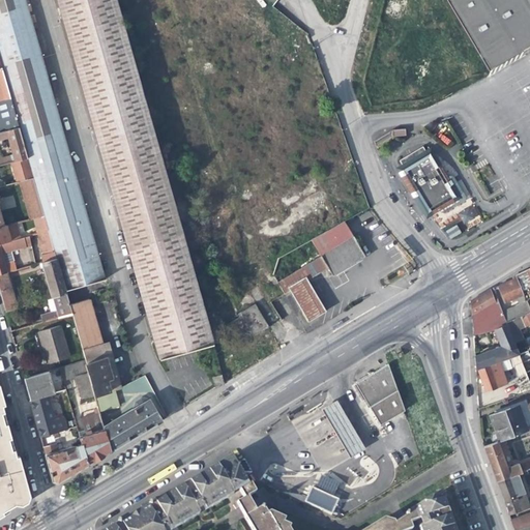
[(0,0),(0,58),(8,90),(47,79),(23,0),(0,0)]
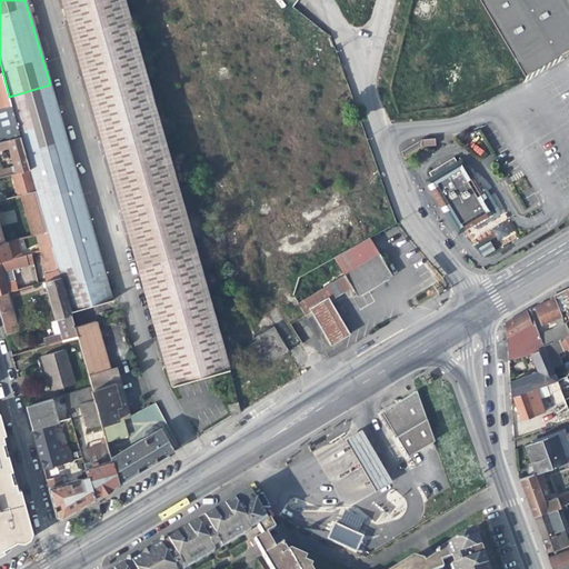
[(227,368),(215,326),(130,26),(122,0),(60,0),(169,385),(227,368)]
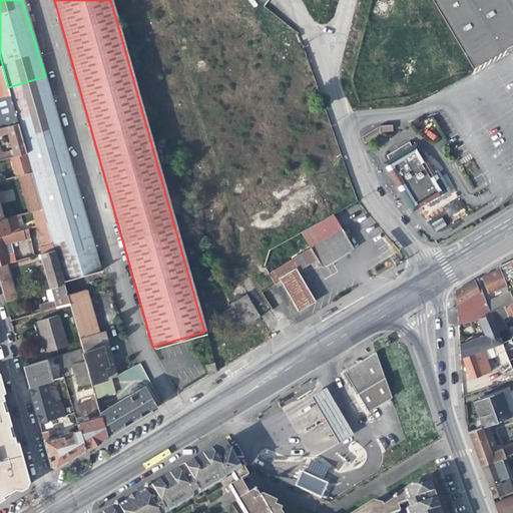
[(512,0),(431,0),(472,68),(512,44),(512,0)]
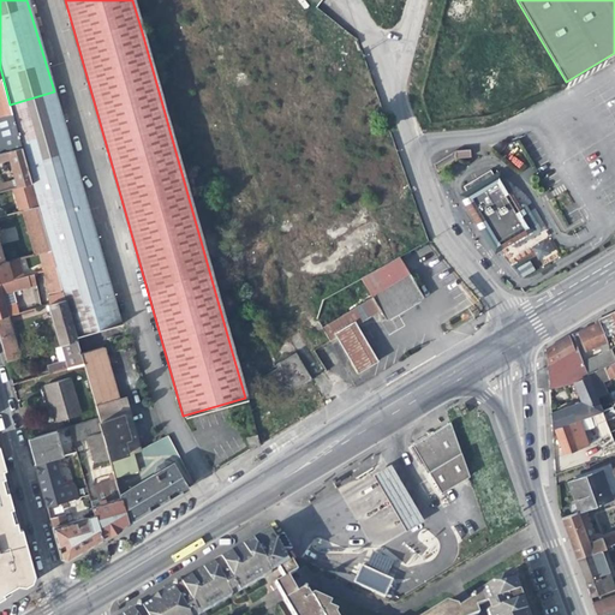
[(0,113),(11,111),(0,77),(0,78),(0,77),(0,113)]
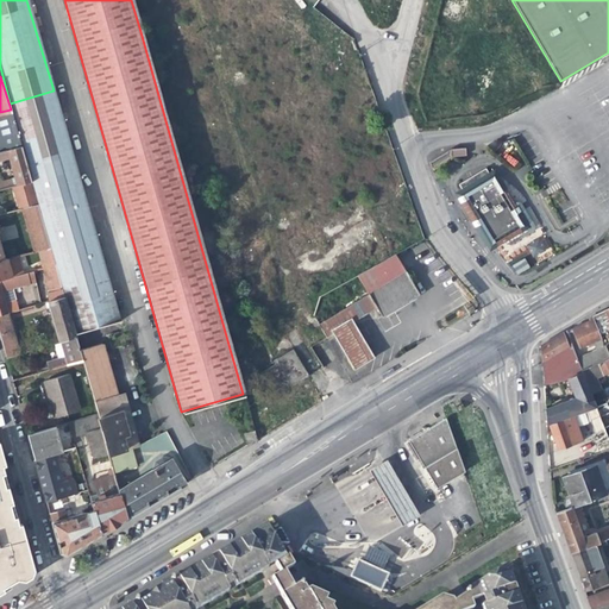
[(54,90),(10,104),(75,333),(118,320),(54,90)]
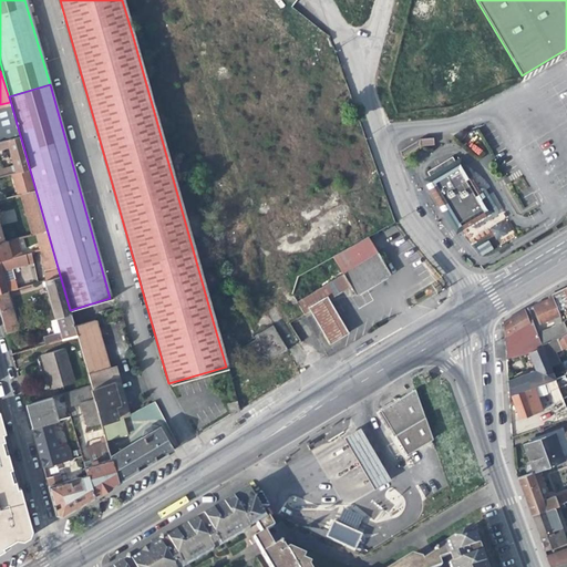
[(0,140),(19,135),(10,102),(0,104),(0,140)]
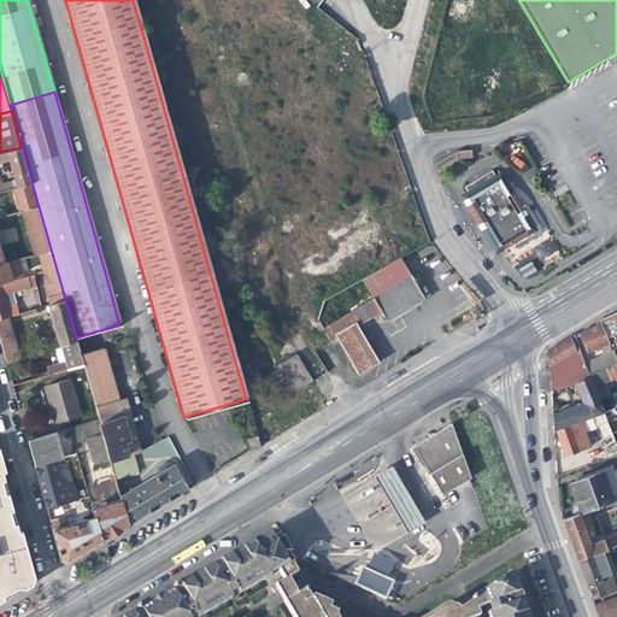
[(0,159),(9,157),(15,178),(17,186),(30,181),(21,147),(0,152),(0,159)]
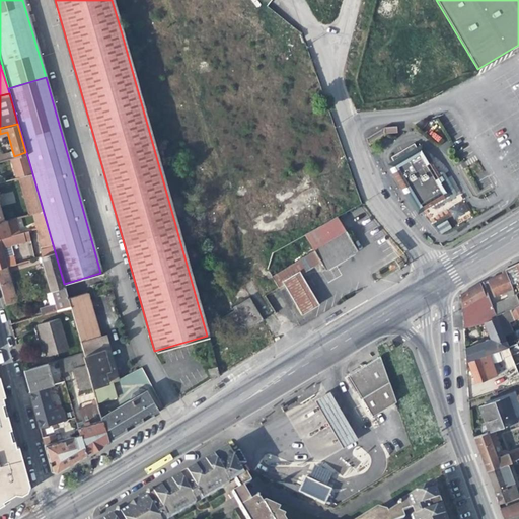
[(428,203),(430,205),(432,208),(436,209),(456,196),(457,193),(444,171),(441,170),(437,173),(435,174),(420,151),(419,152),(417,149),(414,143),(408,147),(405,144),(401,146),(403,150),(390,158),(394,163),(395,166),(393,167),(419,208),(428,203)]
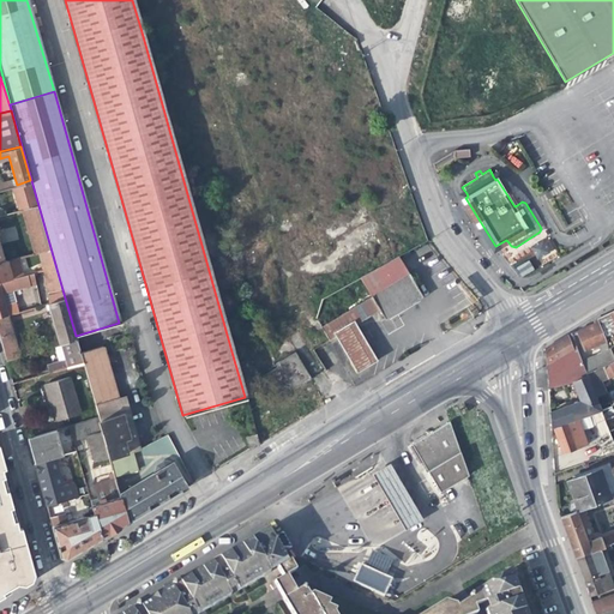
[(498,174),(493,176),(495,180),(497,179),(515,206),(517,205),(498,174)]
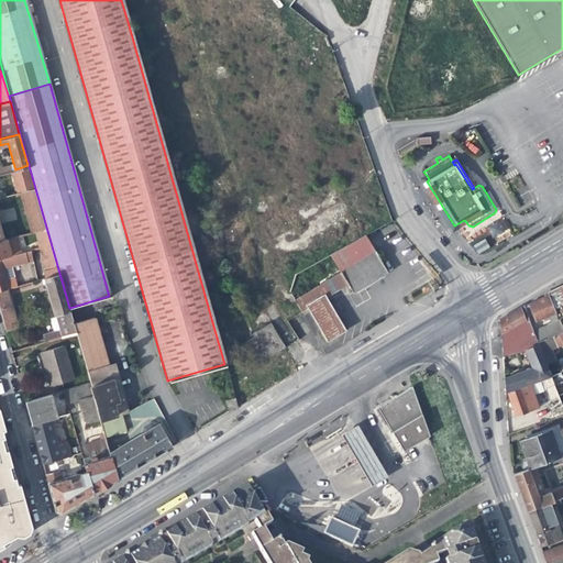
[(33,185),(28,165),(15,169),(11,170),(17,189),(33,185)]
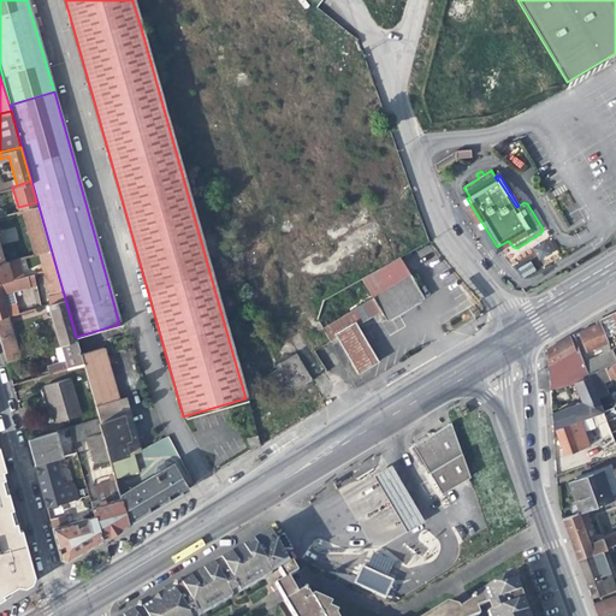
[(469,197),(468,194),(462,197),(496,252),(510,243),(508,241),(497,247),(467,199),(469,197)]
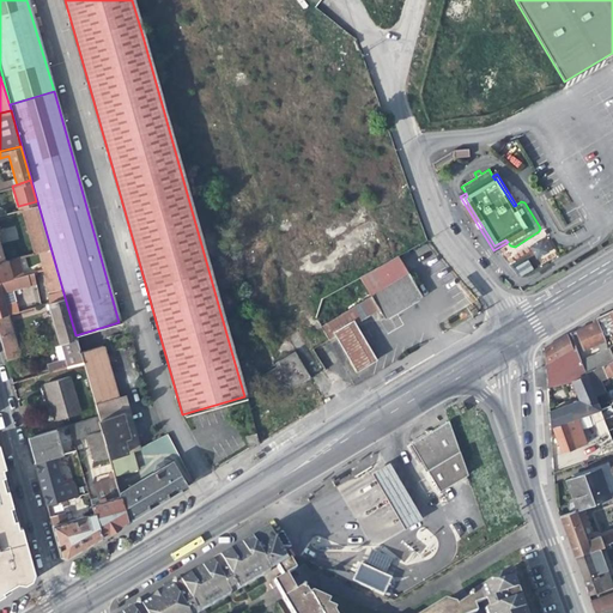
[(35,252),(37,250),(49,247),(37,204),(22,207),(25,219),(35,252)]
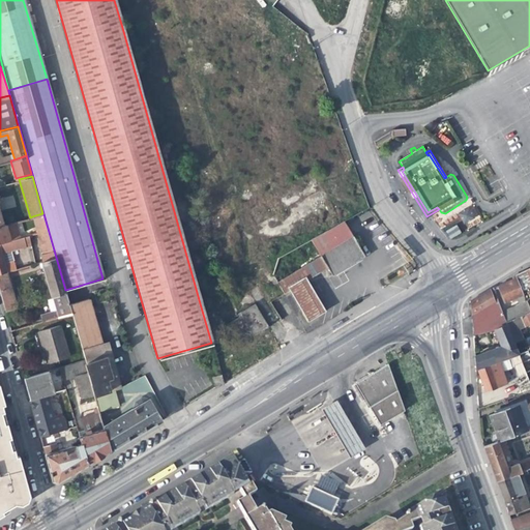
[(19,192),(22,189),(19,179),(7,182),(0,184),(0,186),(3,197),(19,192)]
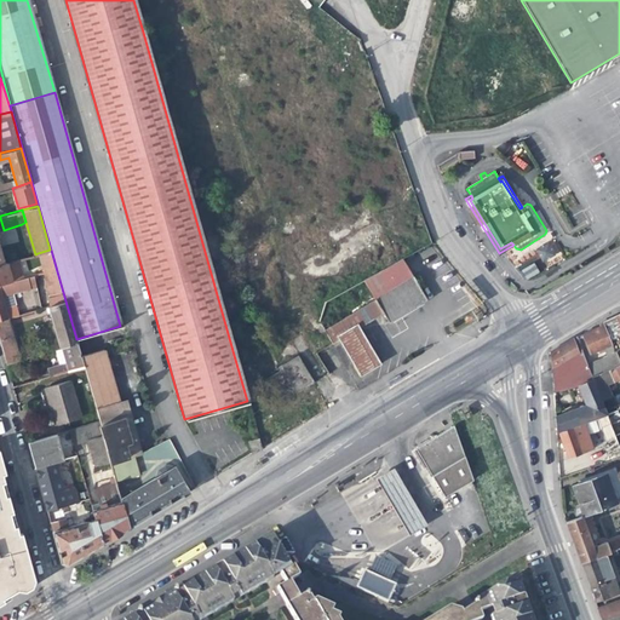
[(554,239),(537,250),(545,264),(562,253),(554,239)]
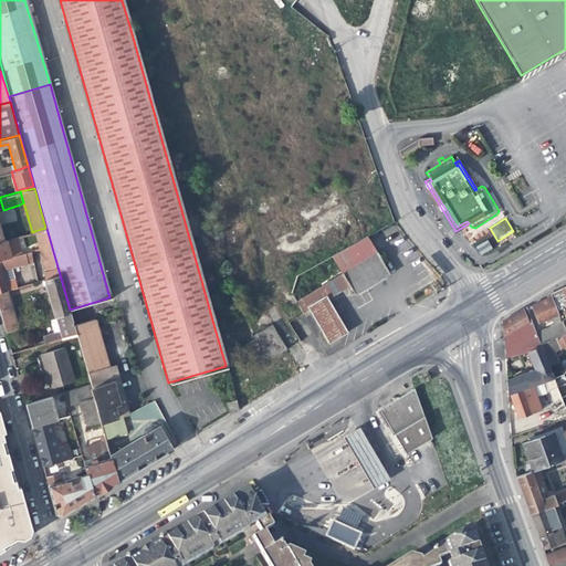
[(34,231),(39,248),(51,244),(45,228),(34,231)]
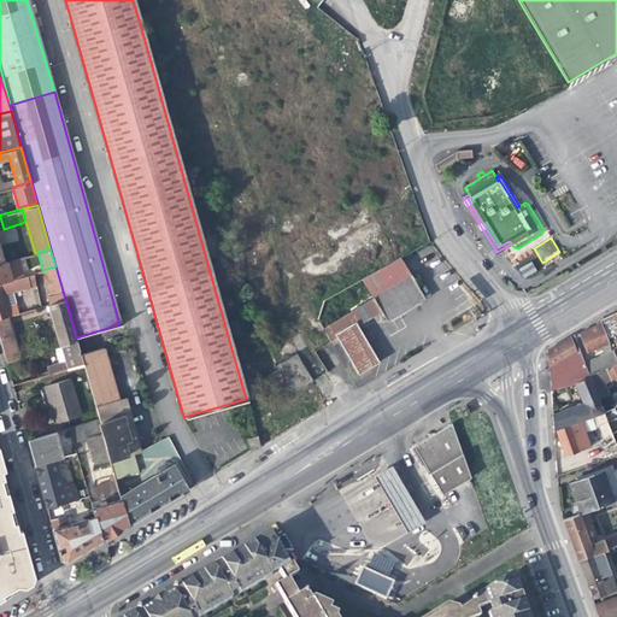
[(15,258),(10,260),(3,262),(0,262),(0,281),(11,278),(21,276),(22,275),(17,258),(15,258)]
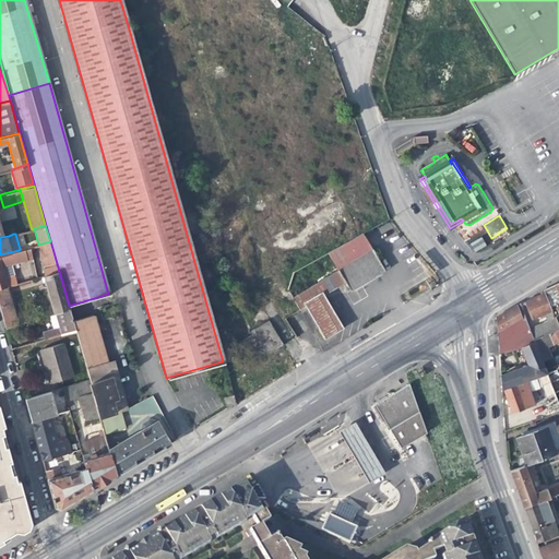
[(292,297),(295,302),(298,308),(299,309),(305,306),(321,333),(323,337),(343,325),(324,294),(335,286),(343,282),(348,290),(382,271),(360,234),(325,253),(335,270),(292,297)]
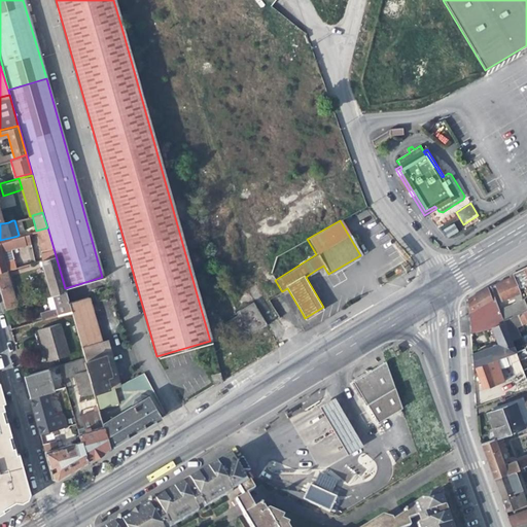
[(448,238),(459,232),(454,223),(443,230),(448,238)]
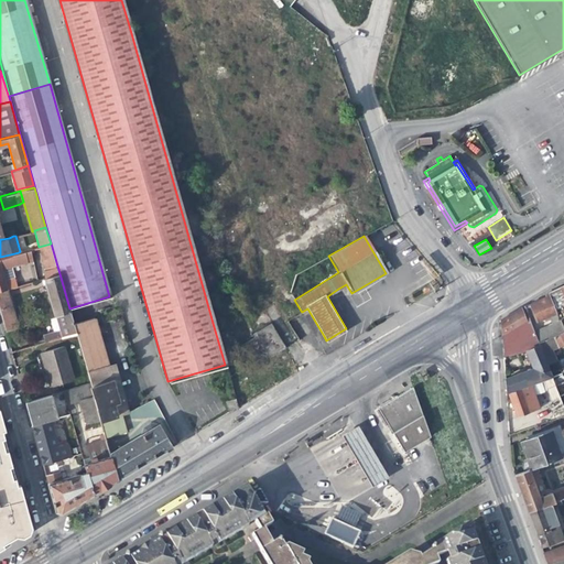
[(39,247),(44,269),(56,266),(51,243),(39,247)]
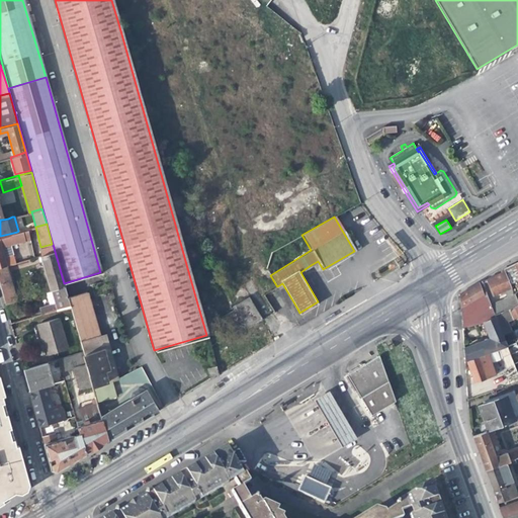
[(17,232),(9,234),(0,236),(0,267),(6,266),(16,263),(11,245),(29,240),(27,229),(18,231),(17,232)]
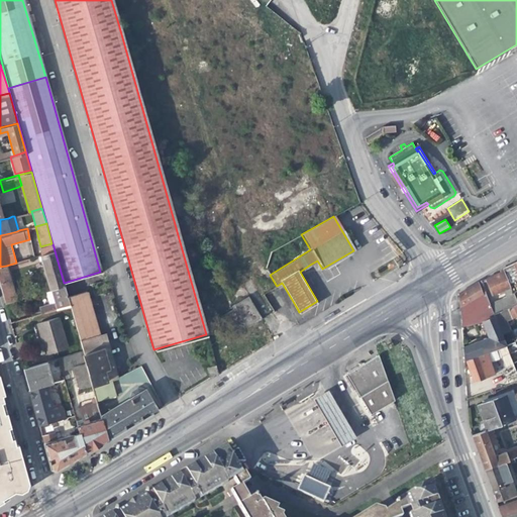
[(39,247),(50,290),(64,286),(52,243),(40,246),(39,247)]
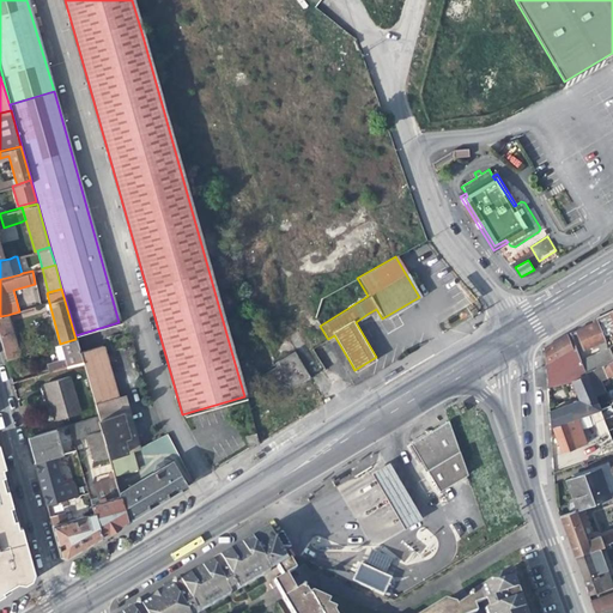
[(612,322),(610,314),(596,320),(605,339),(612,335),(612,337),(612,322)]
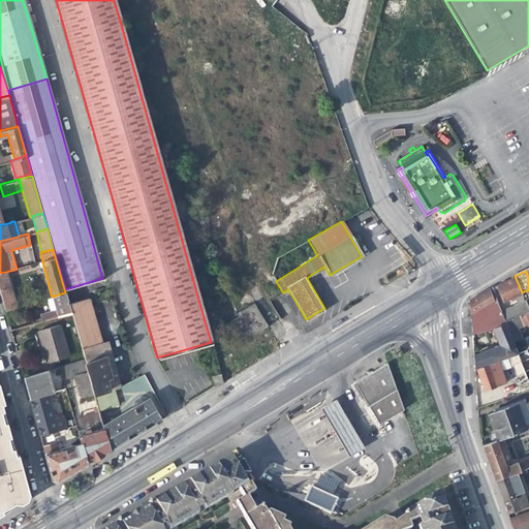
[(14,301),(6,272),(0,273),(0,294),(1,300),(4,310),(26,304),(25,298),(14,301)]
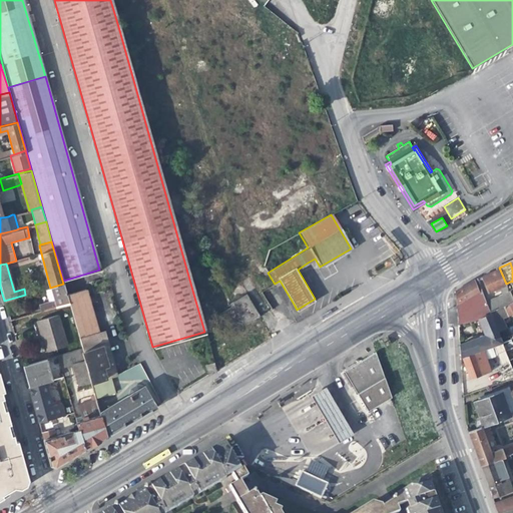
[(506,284),(499,268),(496,270),(497,272),(491,274),(482,277),(488,293),(507,286),(506,284)]
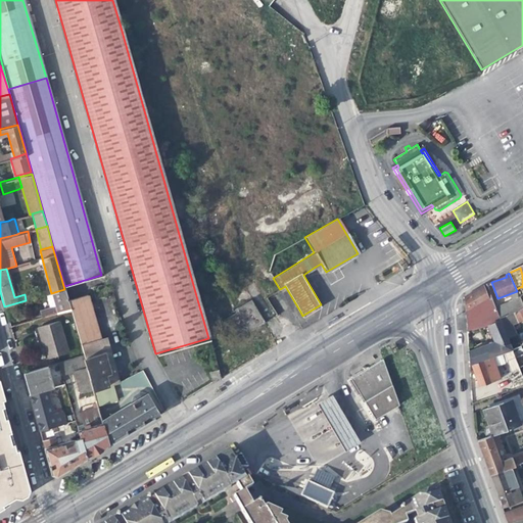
[(268,296),(279,288),(276,283),(265,291),(268,296)]
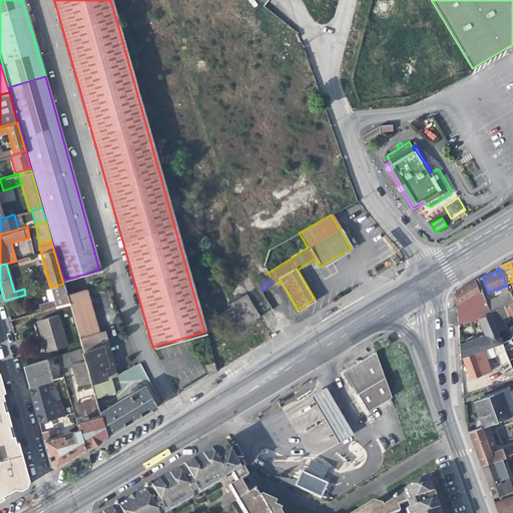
[(456,292),(458,322),(463,321),(479,318),(490,314),(489,311),(486,302),(478,279),(466,286),(456,292)]
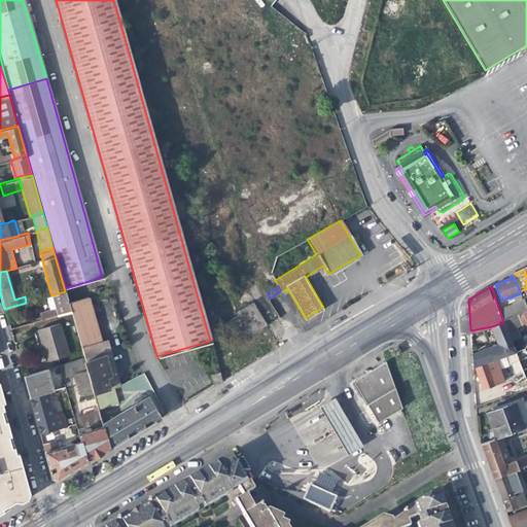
[(69,304),(65,291),(51,295),(53,302),(55,308),(42,311),(43,315),(41,315),(42,319),(71,311),(69,304)]
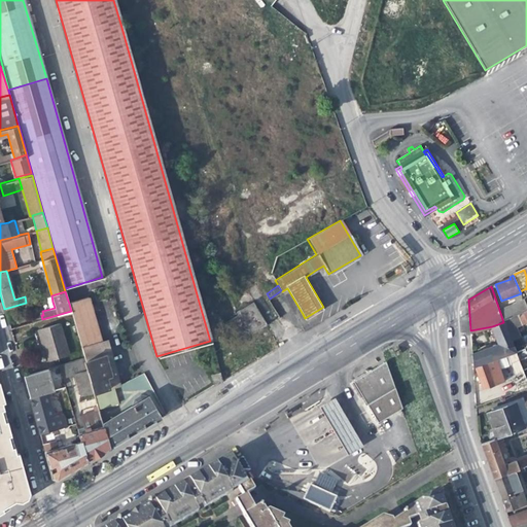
[(92,392),(93,393),(114,387),(119,386),(107,342),(101,343),(96,322),(89,297),(69,304),(71,311),(83,352),(84,357),(85,360),(83,361),(85,370),(92,392)]
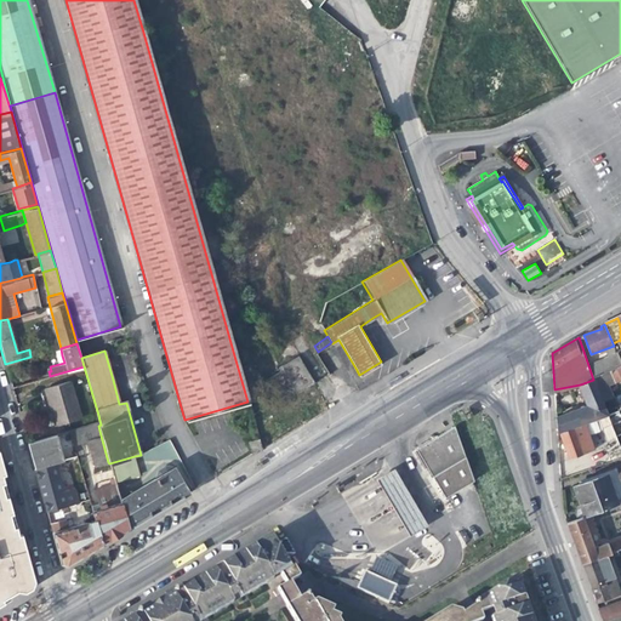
[(617,353),(588,365),(592,376),(620,364),(620,362),(620,358),(617,353)]
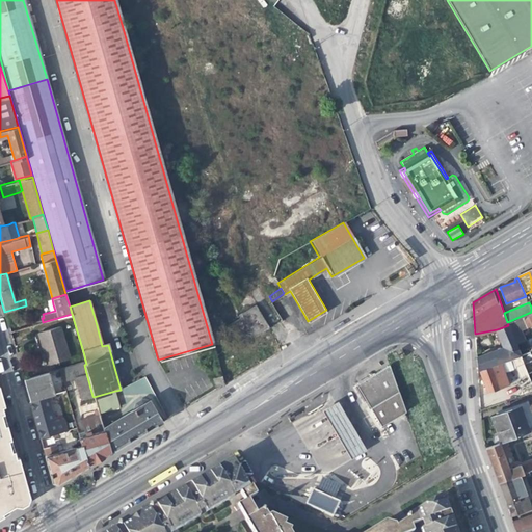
[(227,326),(235,338),(237,342),(253,331),(255,335),(267,327),(261,317),(254,306),(238,315),(240,317),(227,326)]
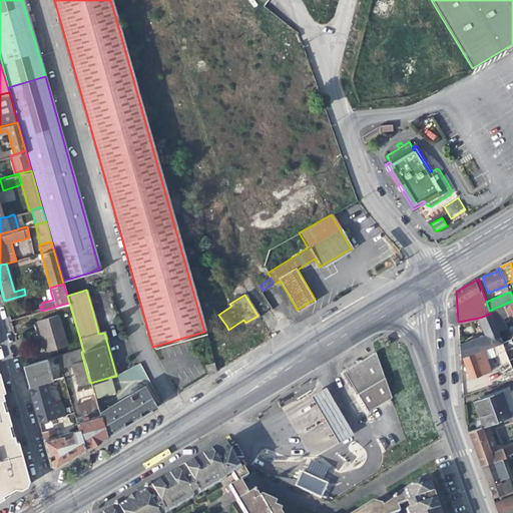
[(512,314),(512,301),(489,311),(490,314),(499,333),(507,329),(502,319),(512,314)]
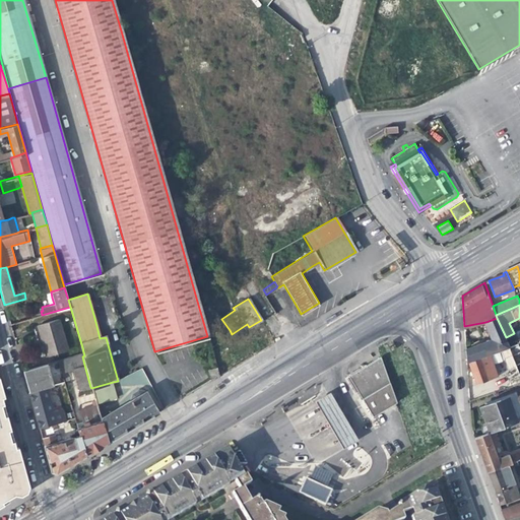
[(327,318),(329,321),(338,316),(336,313),(327,318)]
